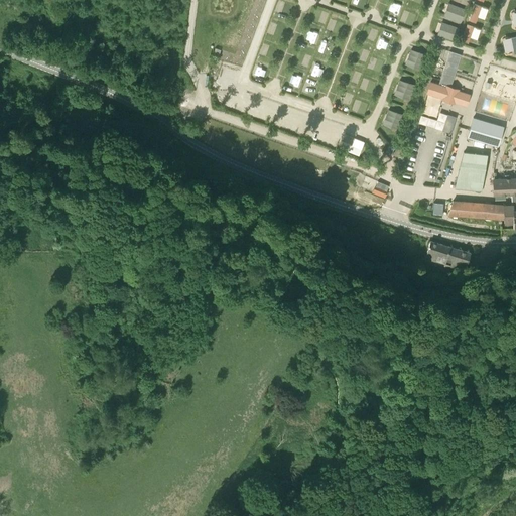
[(448,2),(444,14),(463,20),(467,8),(448,2)]
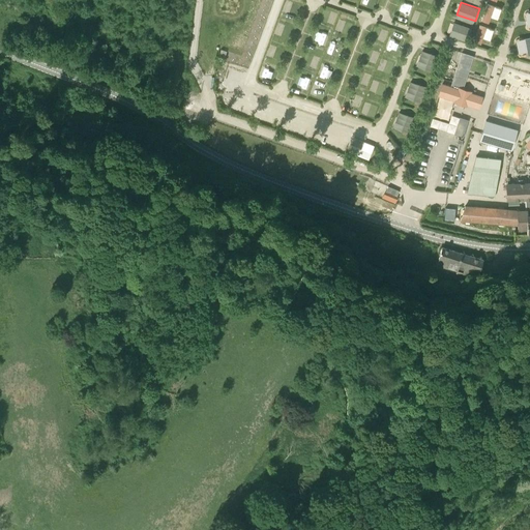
[(491,22),(492,17),(499,18),(502,6),(487,3),(483,20),(491,22)]
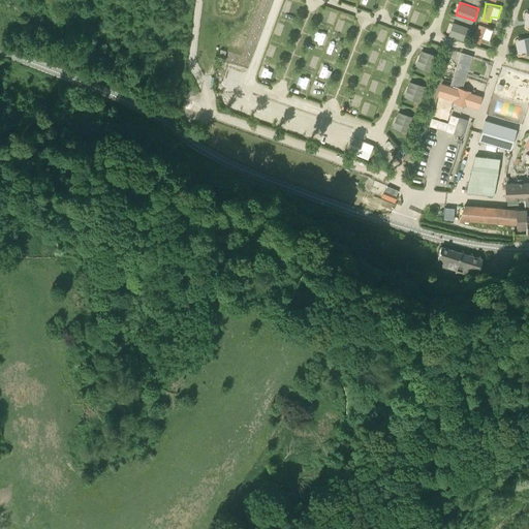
[(418,13),(430,18),(433,10),(421,6),(418,13)]
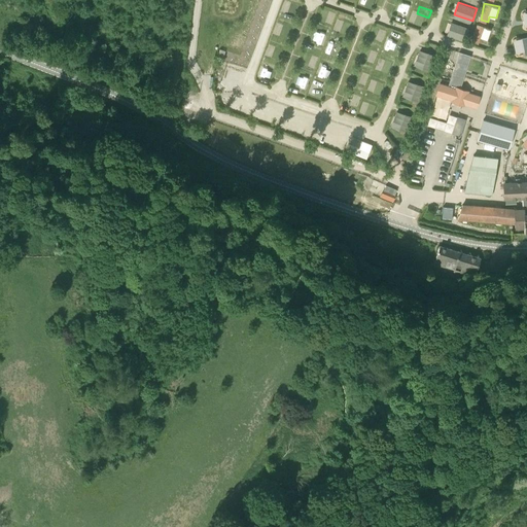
[(452,21),(448,34),(464,40),(469,27),(452,21)]
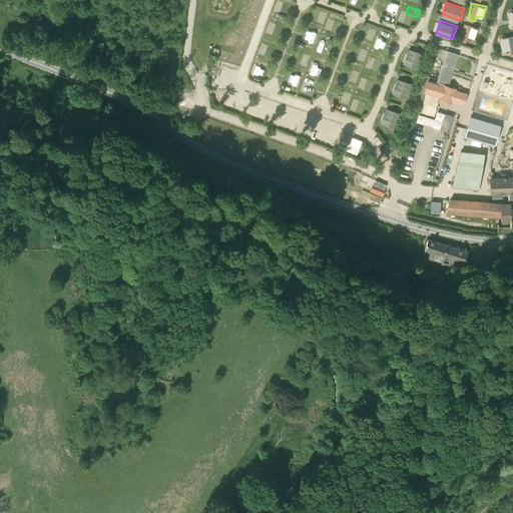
[(327,29),(335,31),(338,24),(329,22),(327,29)]
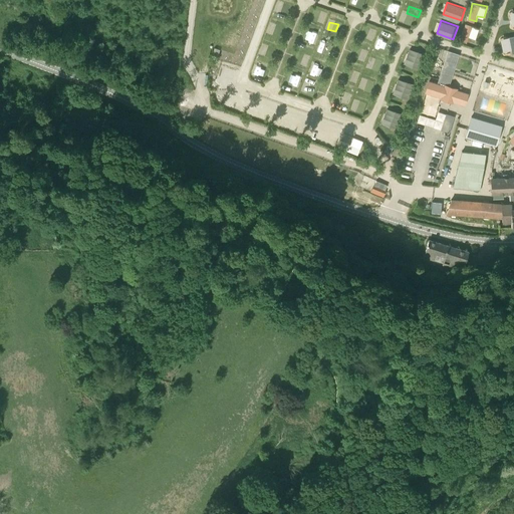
[(476,38),(480,28),(466,23),(460,39),(468,42),(470,36),(476,38)]
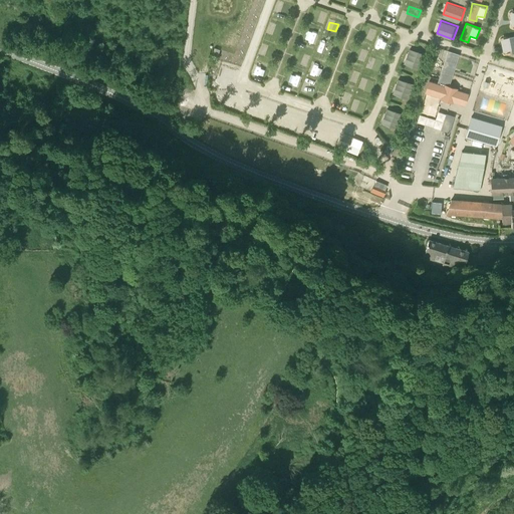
[(366,27),(363,35),(372,39),(375,30),(366,27)]
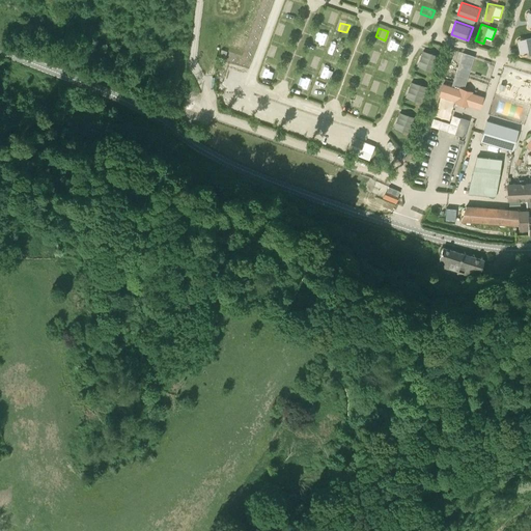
[(392,40),(389,47),(399,51),(401,44),(392,40)]
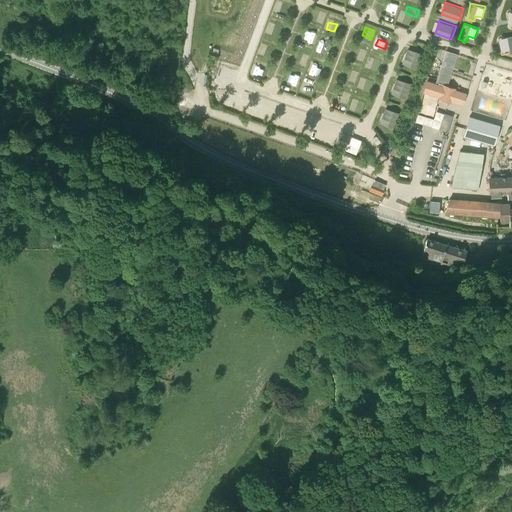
[(321,41),(318,49),(327,53),(330,45),(321,41)]
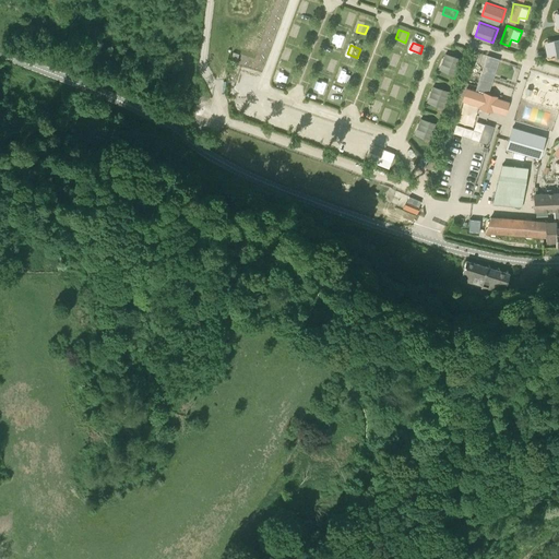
[(444,51),(440,69),(455,72),(461,56),(444,51)]
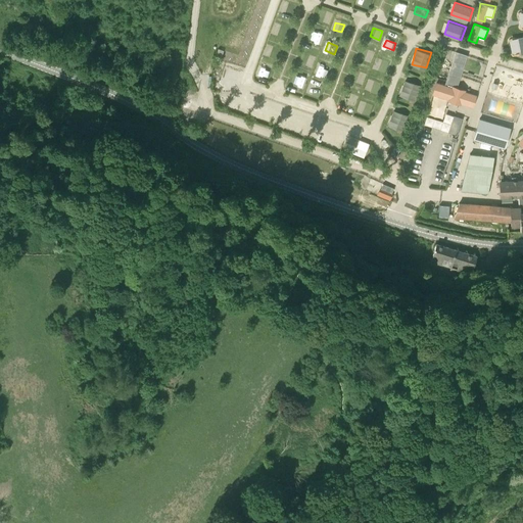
[(452,67),(459,70),(465,53),(457,50),(452,67)]
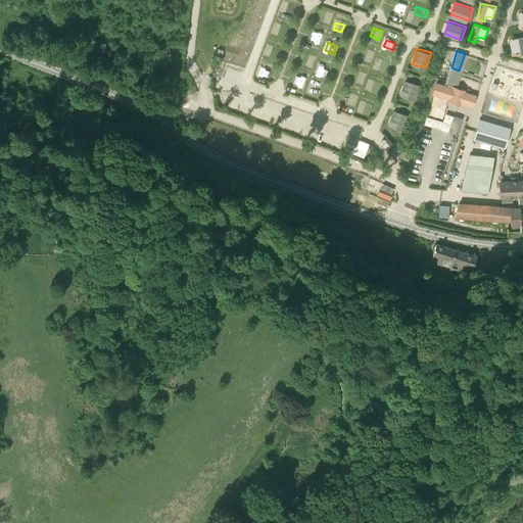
[(303,61),(313,64),(316,55),(307,52),(303,61)]
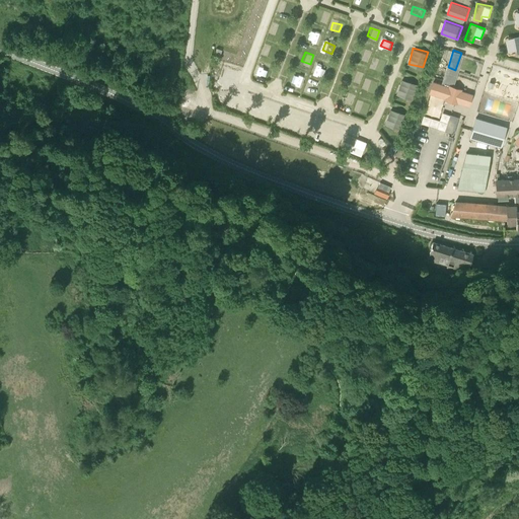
[(351,78),(360,82),(363,72),(354,69),(351,78)]
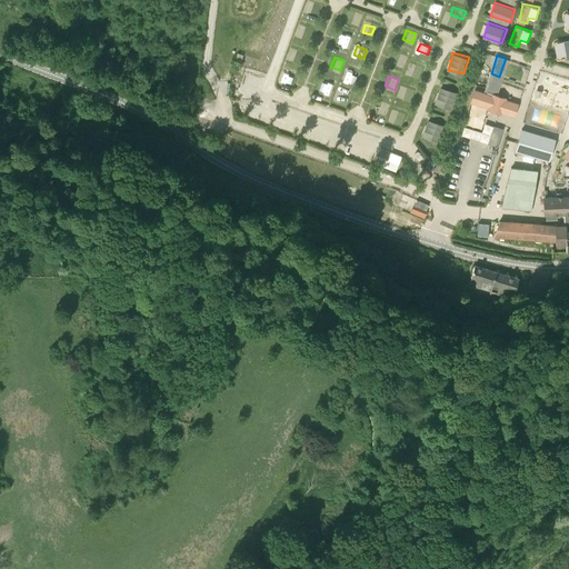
[(325,80),(321,90),(331,93),(335,82),(325,80)]
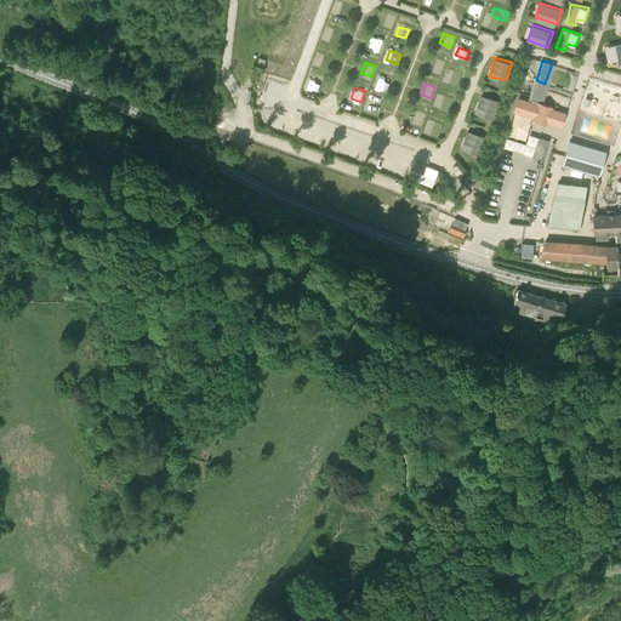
[(482,93),(476,112),(494,118),(500,100),(482,93)]
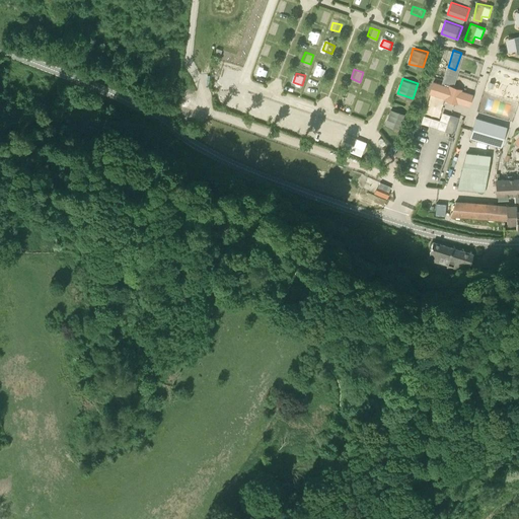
[(434,82),(430,93),(446,98),(446,100),(459,104),(460,102),(470,106),(473,95),(463,92),(464,90),(450,86),(450,88),(434,82)]
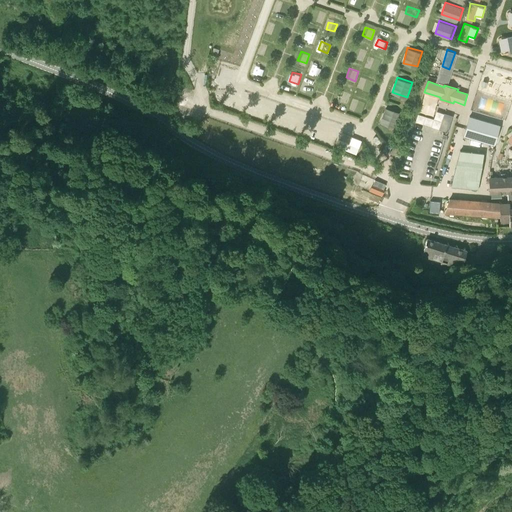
[(304,82),(302,91),(311,94),(314,85),(304,82)]
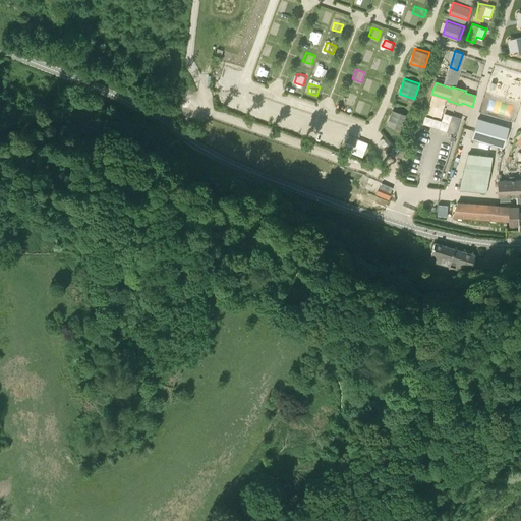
[(353,104),(355,95),(347,93),(345,102),(353,104)]
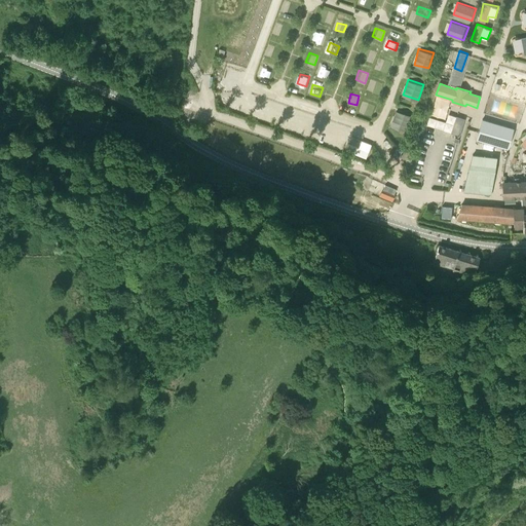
[(391,125),(403,128),(408,113),(396,109),(391,125)]
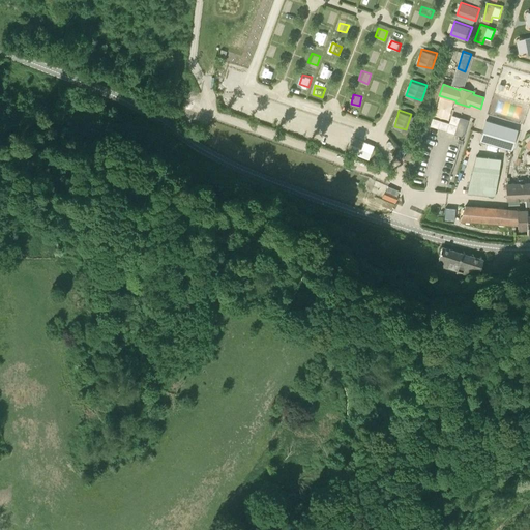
[(486,122),(479,143),(511,152),(518,131),(486,122)]
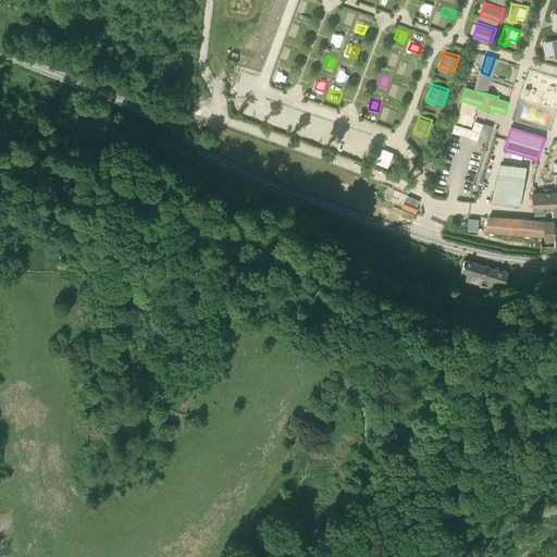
[(375,152),(372,161),(388,166),(395,151),(383,147),(380,155),(375,152)]
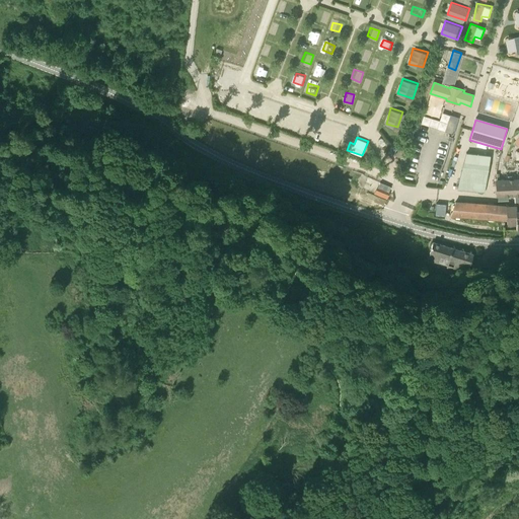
[(461,172),(457,190),(484,194),(488,175),(491,155),(465,153),(461,172)]
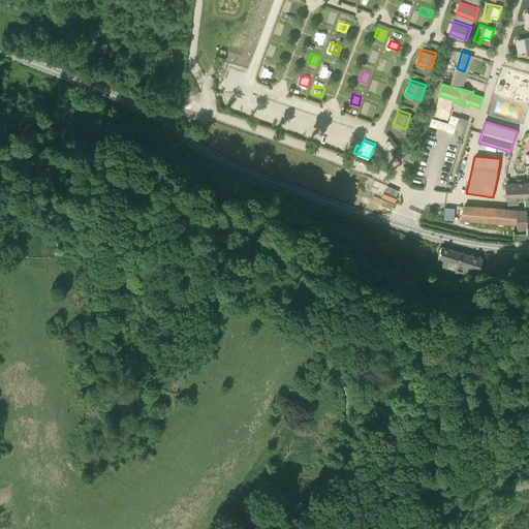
[(528,182),(508,183),(505,184),(506,199),(528,198),(528,182)]
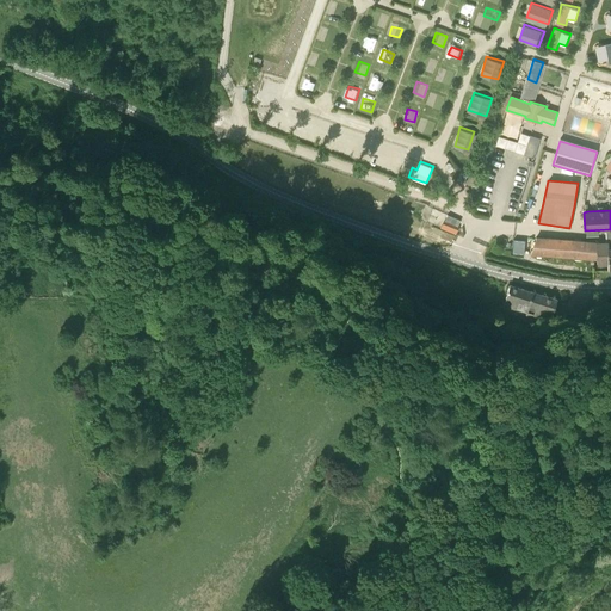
[(598,241),(598,260),(598,265),(608,264),(608,270),(610,270),(610,246),(609,247),(609,241),(598,241)]
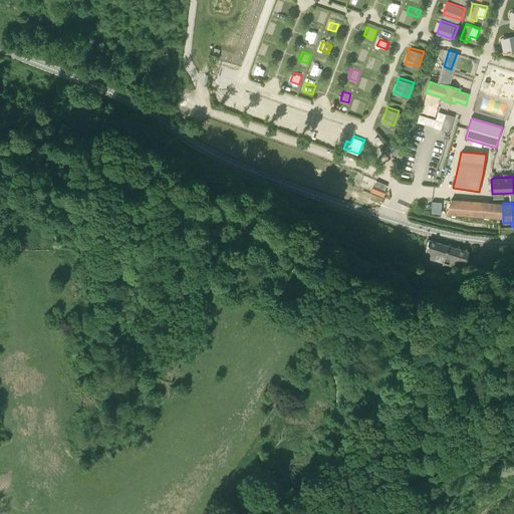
[(466,261),(468,251),(428,239),(426,251),(424,259),(464,270),(466,261)]
